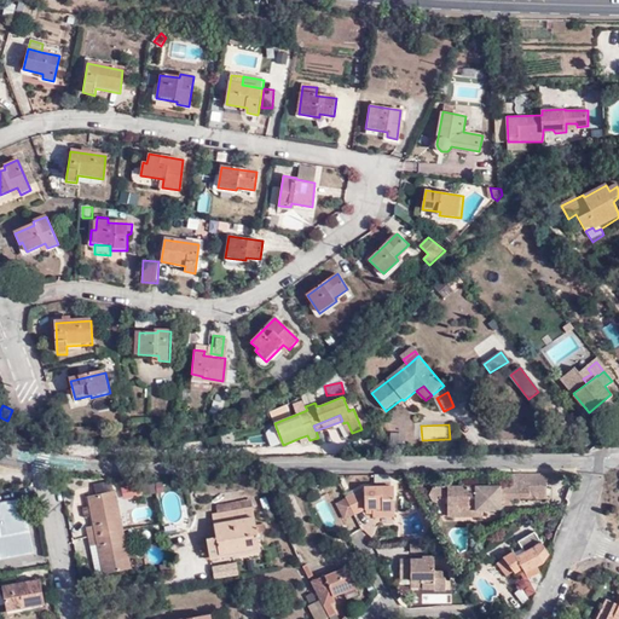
[(548,499),(548,475),(513,475),(513,487),(449,489),(449,509),(478,509),(478,513),(484,513),(501,513),(501,505),(501,502),(512,503),(515,503),(515,499),(548,499)]
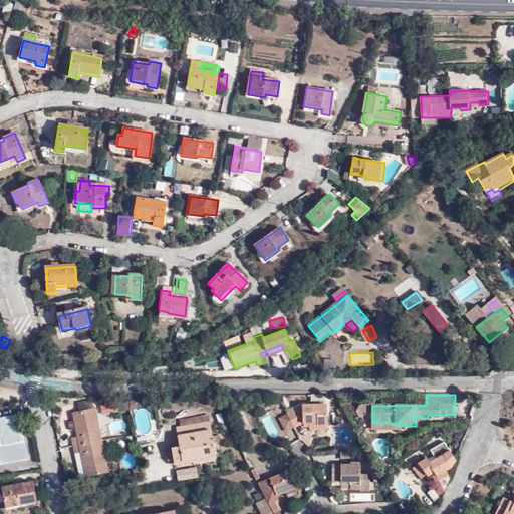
[(286,413),(287,414),(294,427),(295,427),(304,422),(318,421),(318,423),(329,422),(328,404),(302,405),(286,413)]
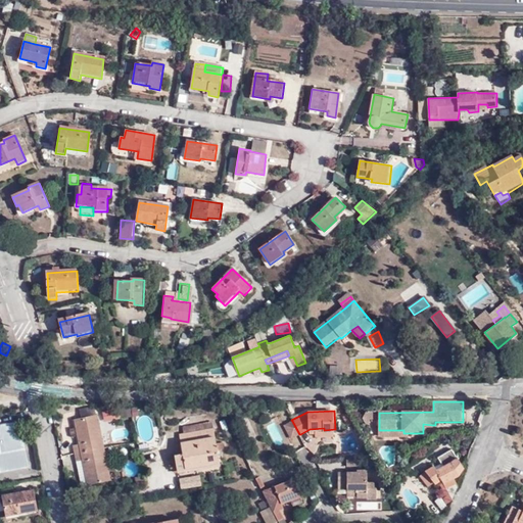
[(373,421),(373,413),(367,413),(364,420),(367,426),(370,426),(369,421),(373,421)]
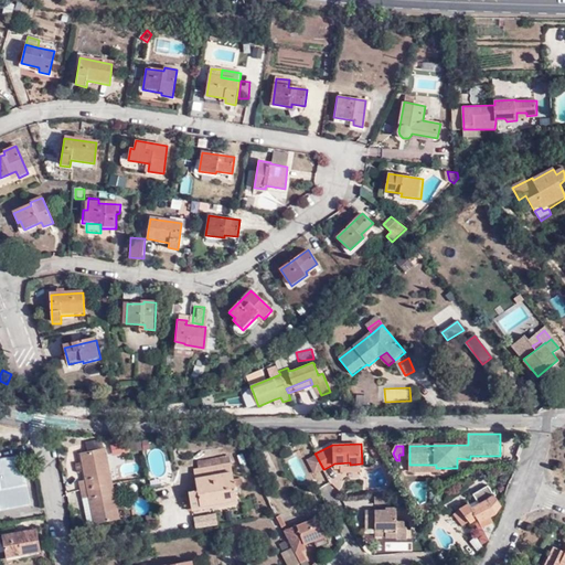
[(297,484),(315,476),(300,448),(283,457),(297,484)]
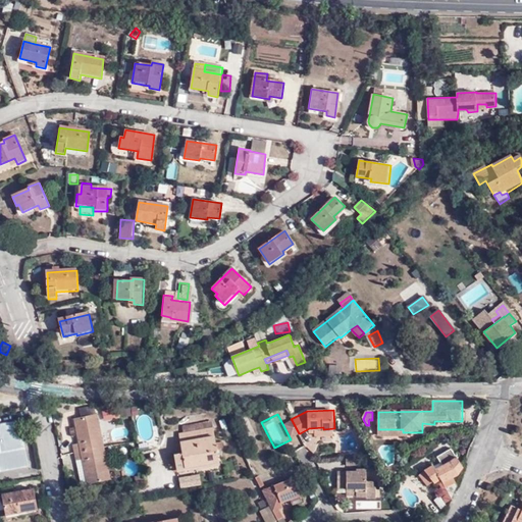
[(75,446),(76,453),(106,447),(107,447),(100,415),(77,420),(83,445),(75,446)]
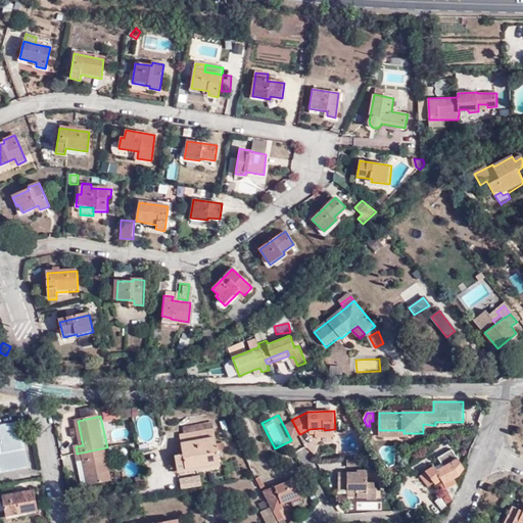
[(182,437),(211,431),(209,420),(180,426),(182,437)]
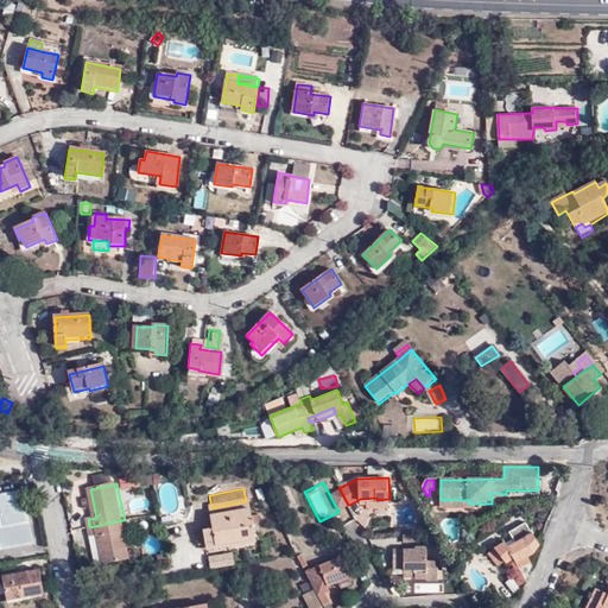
[(82,491),(88,519),(96,518),(90,489),(82,491)]
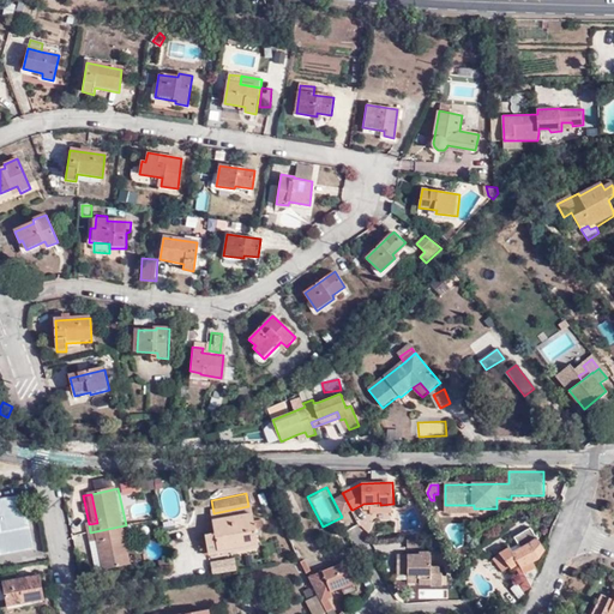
[(350,510),(342,494),(333,499),(342,516),(350,510)]
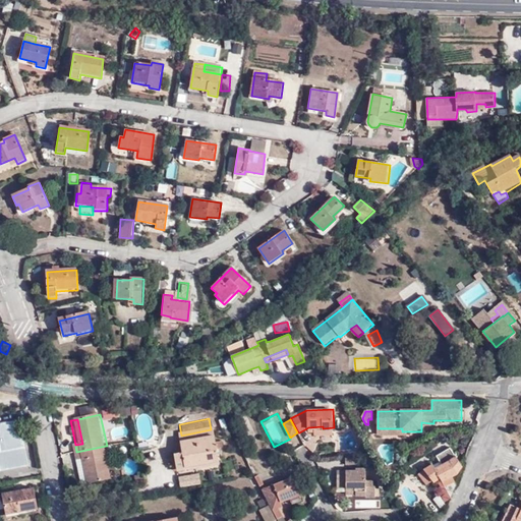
[(291,419),(290,419),(297,432),(298,432),(291,419)]
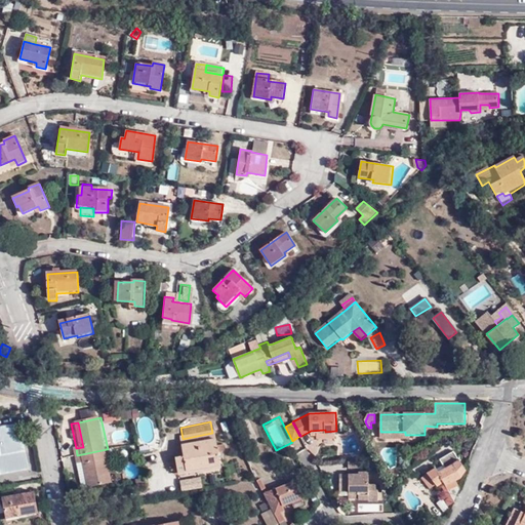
[(0,474),(30,469),(22,423),(3,428),(3,435),(0,433),(0,474)]
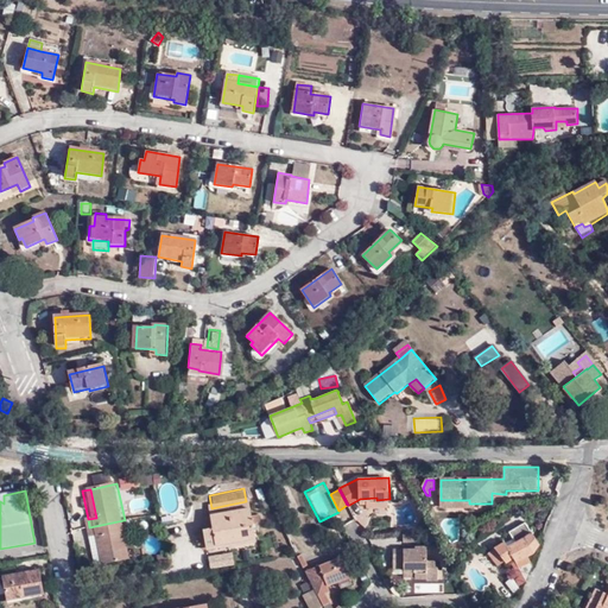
[(469,500),(441,500),(441,510),(475,510),(475,504),(469,504),(469,500)]
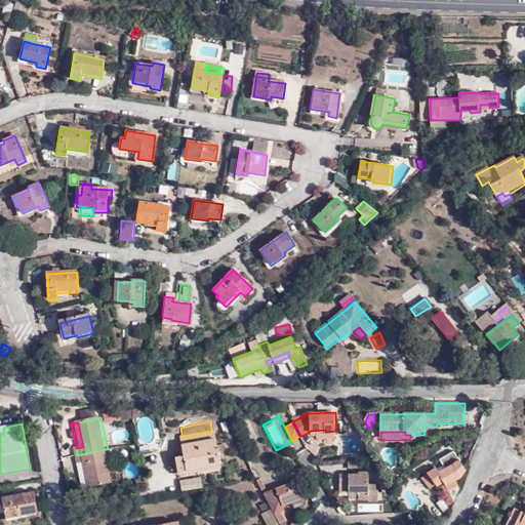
[(218,465),(212,433),(183,439),(179,439),(183,456),(171,458),(174,474),(218,465)]
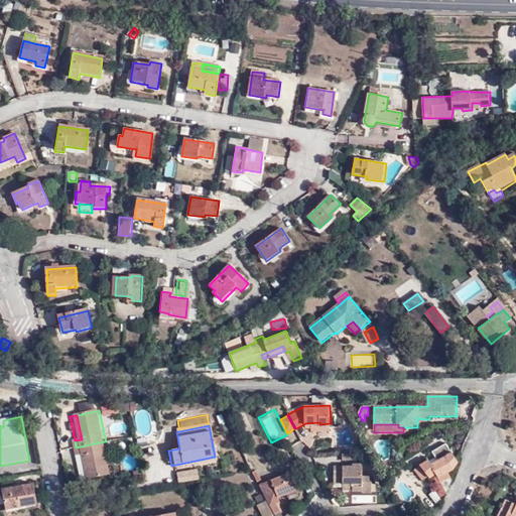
[(105,441),(76,447),(78,457),(85,456),(90,479),(112,475),(106,441),(105,441)]
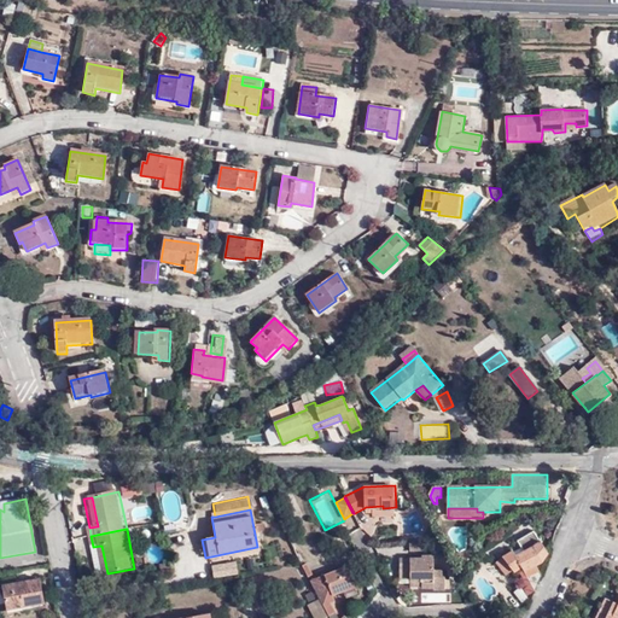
[(537,592),(543,577),(537,567),(544,563),(549,555),(542,541),(536,532),(520,543),(525,551),(528,553),(519,558),(518,555),(516,553),(506,559),(507,560),(500,565),(509,578),(517,573),(519,576),(522,573),(530,588),(534,586),(537,592)]
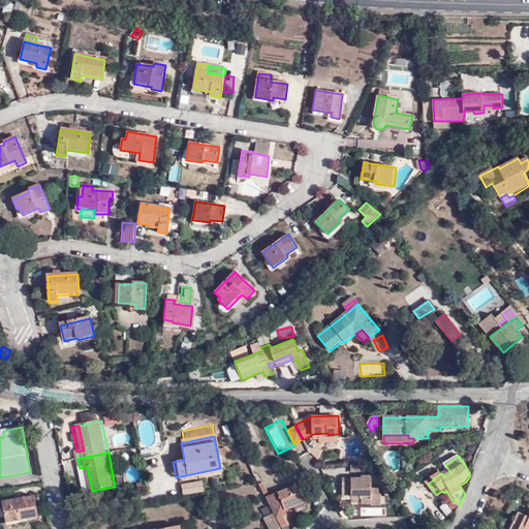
[(87,467),(80,468),(84,493),(92,491),(87,467)]
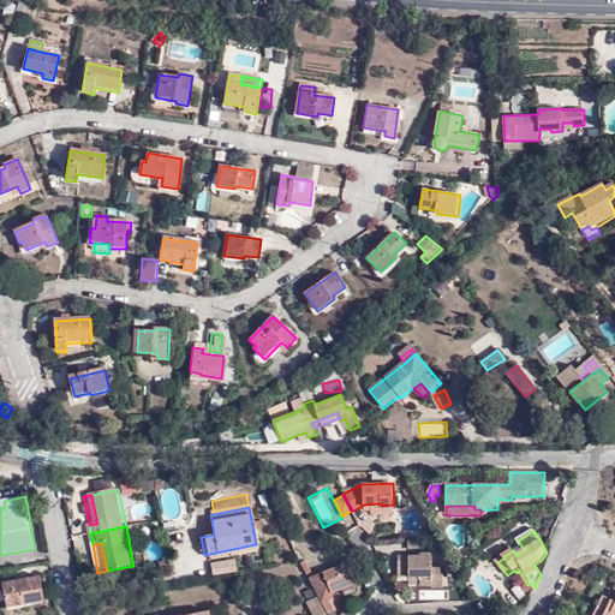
[(436,554),(443,550),(439,543),(433,547),(436,554)]
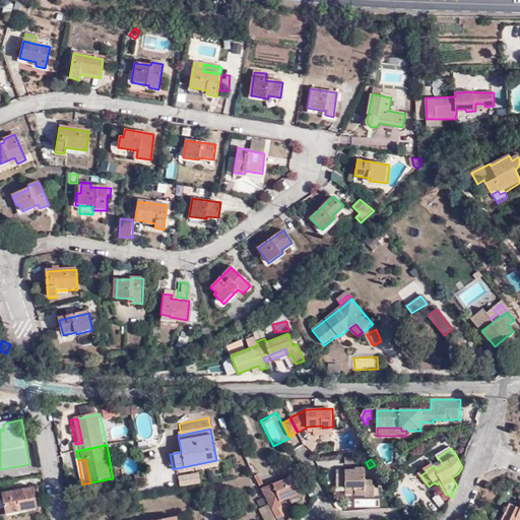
[(365,467),(355,467),(355,469),(345,469),(336,468),(336,490),(345,490),(354,490),(354,495),(366,495),(366,496),(375,496),(375,484),(373,484),(373,479),(365,478),(365,467)]
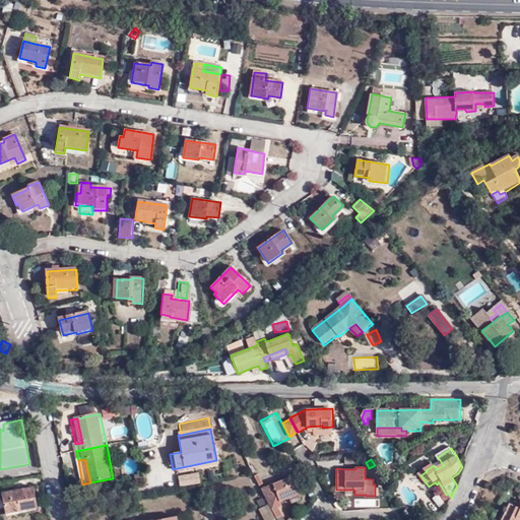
[(199,472),(179,474),(180,484),(200,483),(199,472)]
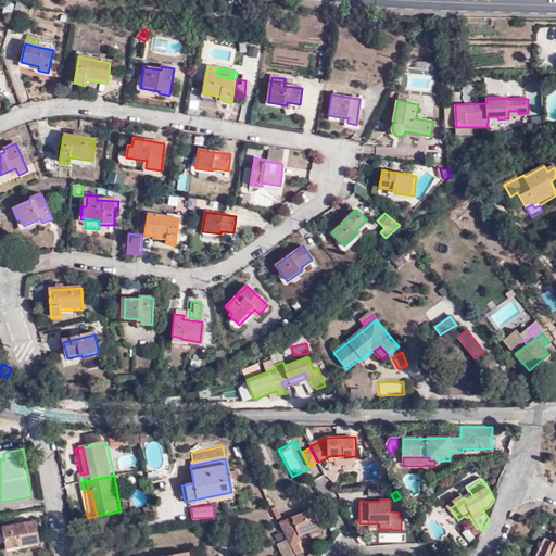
[(3,528),(38,521),(36,513),(3,519),(3,528)]
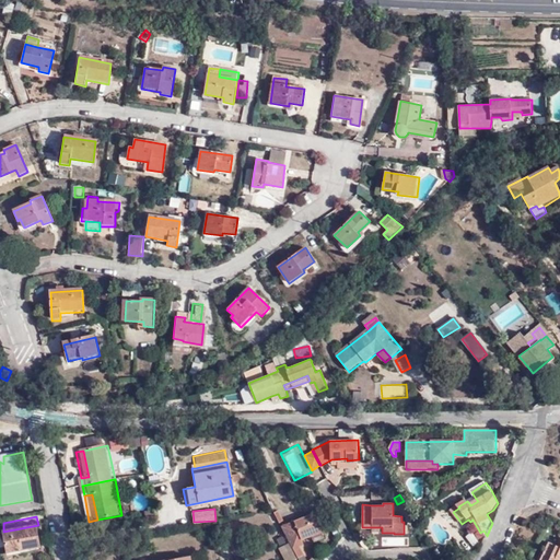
[(312,516),(282,528),(298,559),(300,559),(304,558),(300,550),(305,548),(302,543),(312,538),(323,534),(318,524),(316,525),(312,516)]
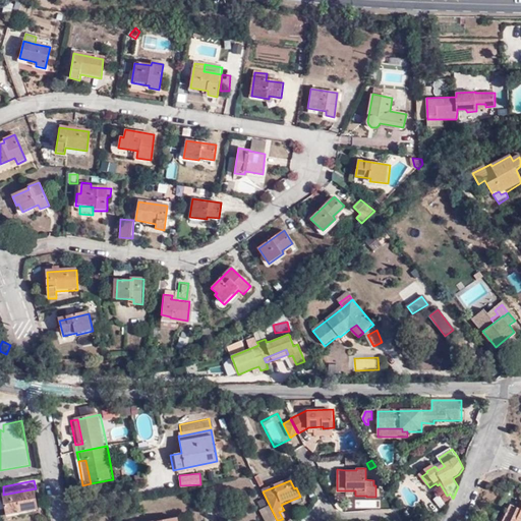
[(39,511),(36,488),(3,495),(6,511),(20,510),(20,514),(39,511)]
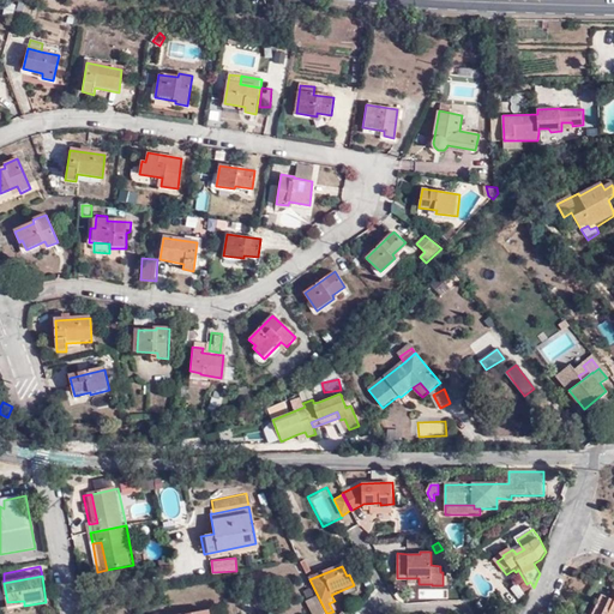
[(302,589),(306,597),(315,594),(312,585),(302,589)]
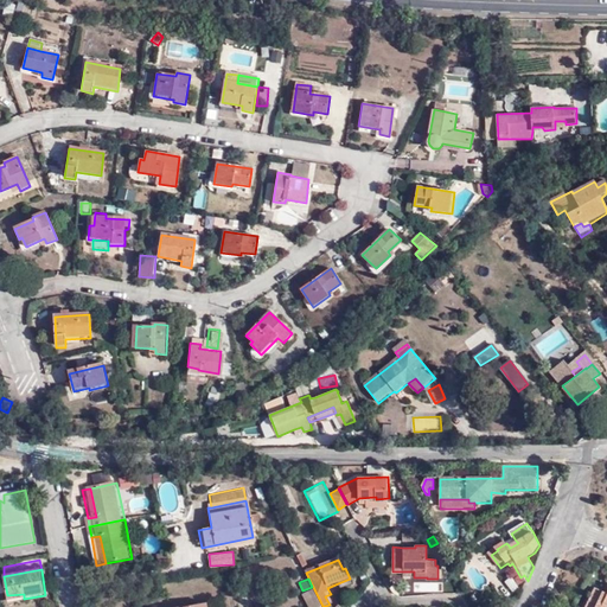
[(350,579),(338,583),(342,589),(353,585),(350,579)]
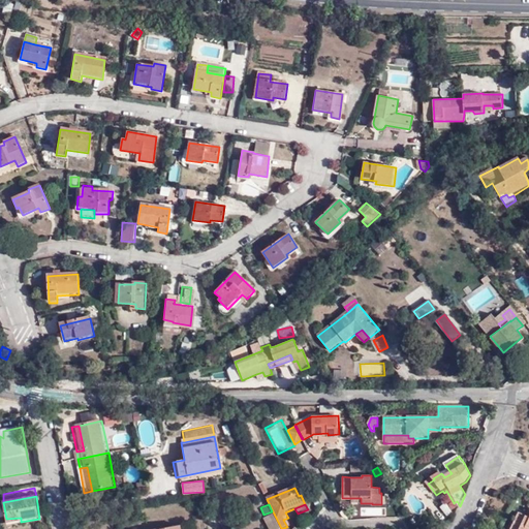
[(528,528),(528,518),(528,520),(517,515),(510,528),(528,528)]
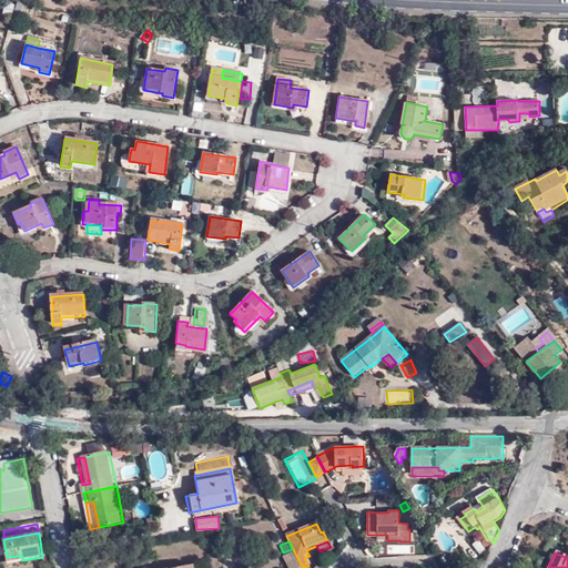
[(347,567),(340,557),(330,566),(331,567),(347,567)]
